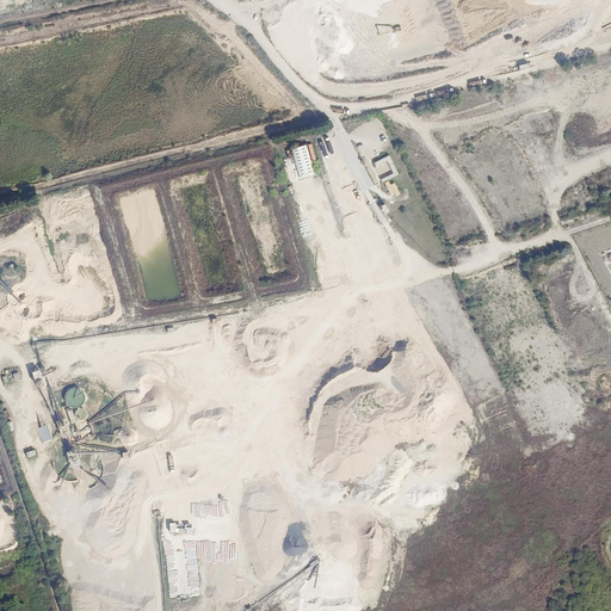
[(292,148),(297,178),(314,176),(309,146),(292,148)]
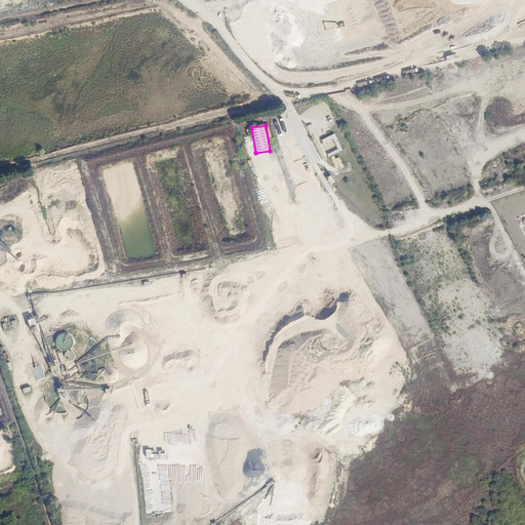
[(256,155),(251,128),(247,129),(248,136),(244,137),(249,156),(256,155)]
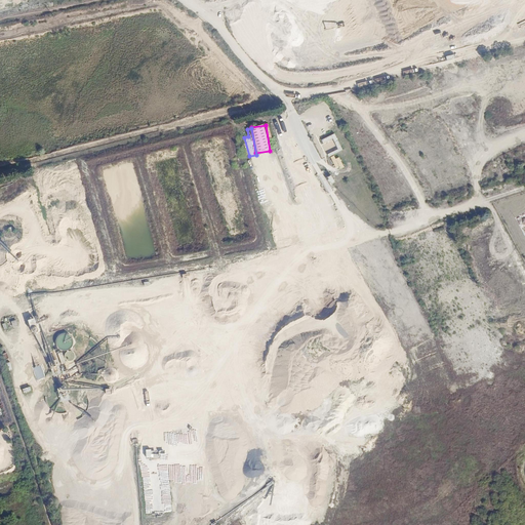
[(336,133),(321,139),(328,156),(342,151),(336,133)]
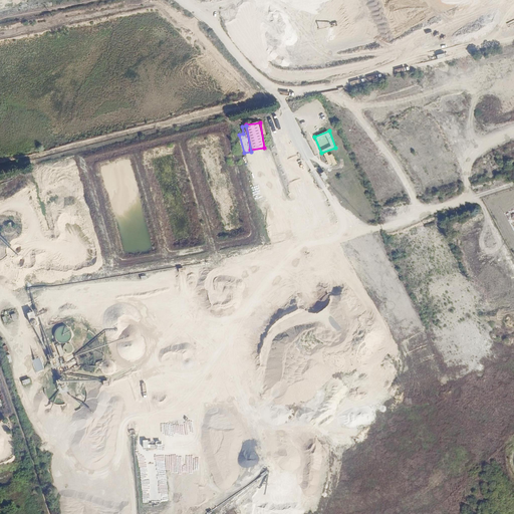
[(327,152),(324,154),(329,165),(332,163),(333,166),(337,164),(332,154),(329,156),(327,152)]
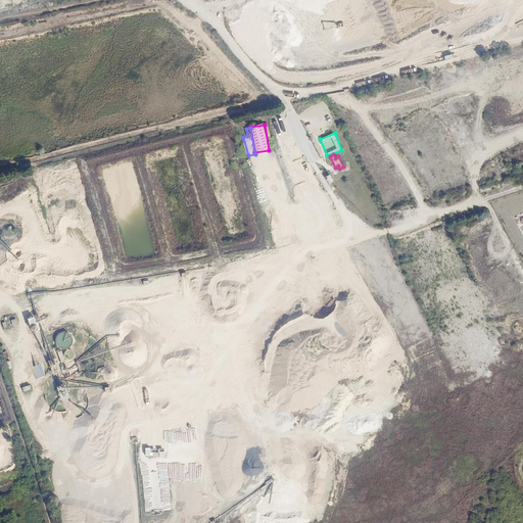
[(54,329),(57,351),(59,351),(60,362),(76,360),(74,349),(70,327),(54,329)]
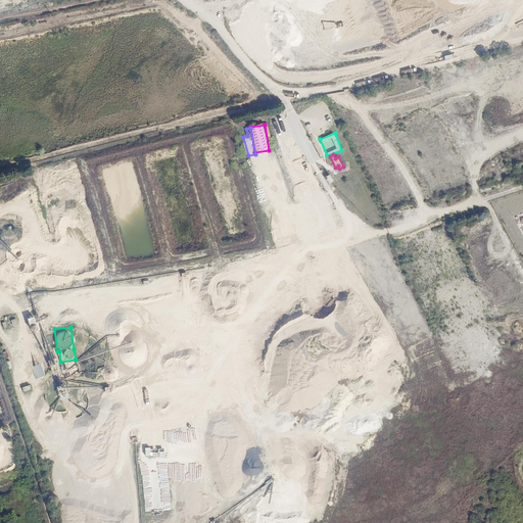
[(37,379),(46,378),(44,365),(34,367),(37,379)]
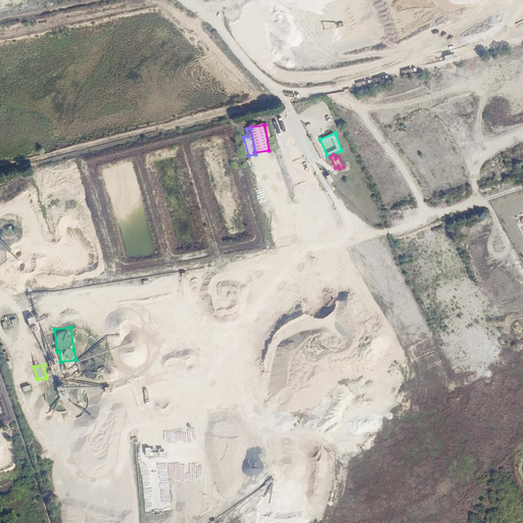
[(61,387),(58,388),(62,401),(70,399),(67,391),(62,393),(61,387)]
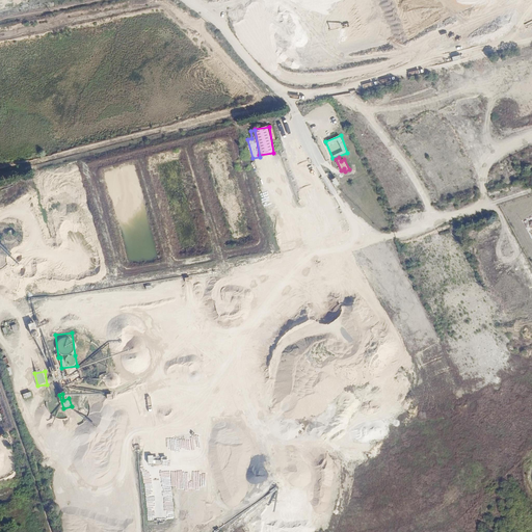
[(265,461),(270,451),(263,448),(262,451),(260,451),(250,450),(250,449),(236,449),(225,472),(225,469),(222,477),(222,476),(221,478),(220,490),(235,497),(250,498),(256,485),(256,482),(265,459),(265,461)]
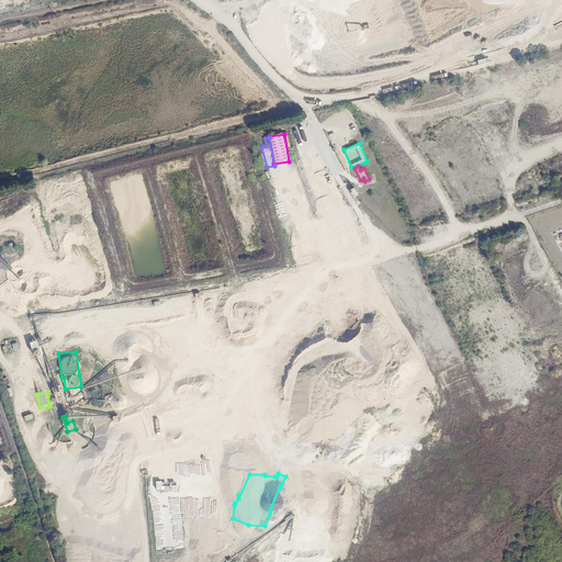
[(179,535),(173,535),(172,546),(182,547),(183,538),(179,537),(179,535)]
